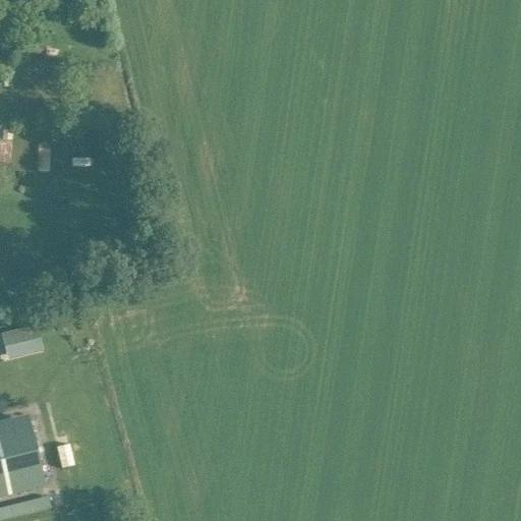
[(0,163),(8,164),(11,142),(0,141),(0,163)]
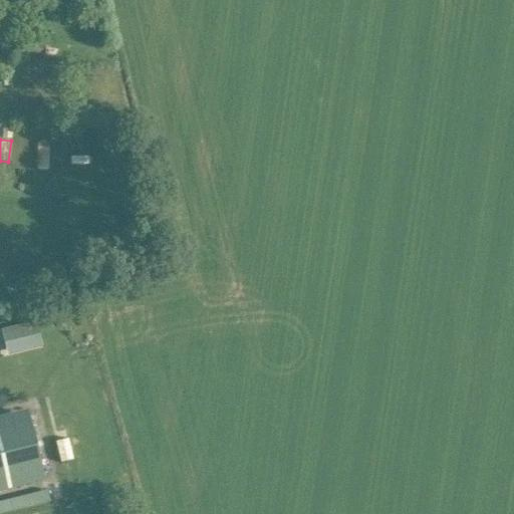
[(1,330),(7,356),(41,347),(35,321),(1,330)]
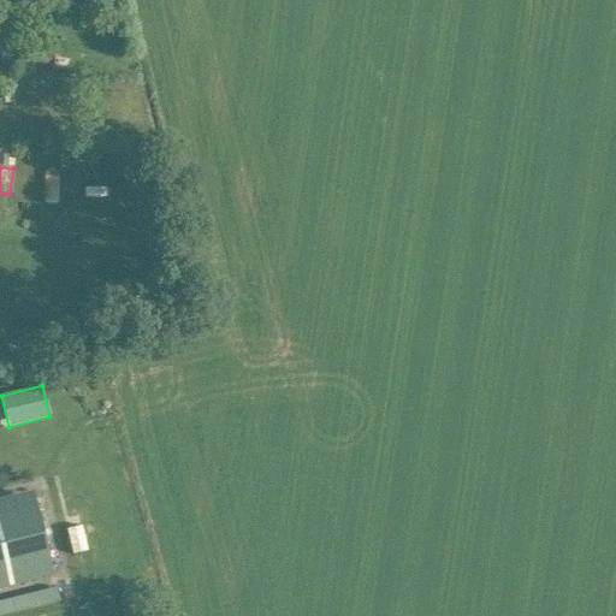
[(35,505),(0,514),(0,574),(49,562),(35,505)]
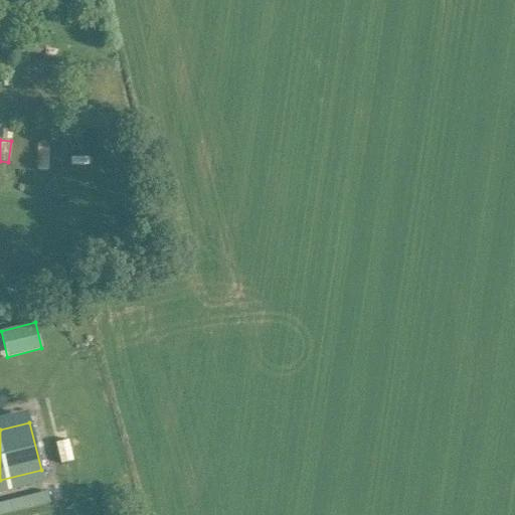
[(67,439),(54,442),(59,462),(72,459),(67,439)]
